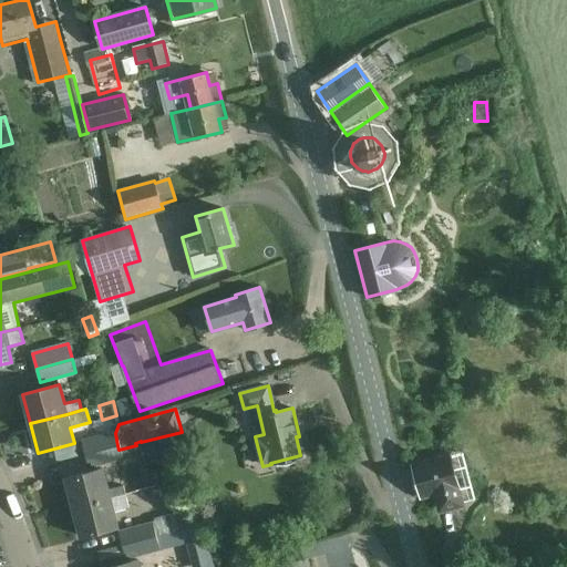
[(115,433),(81,442),(84,455),(117,445),(115,433)]
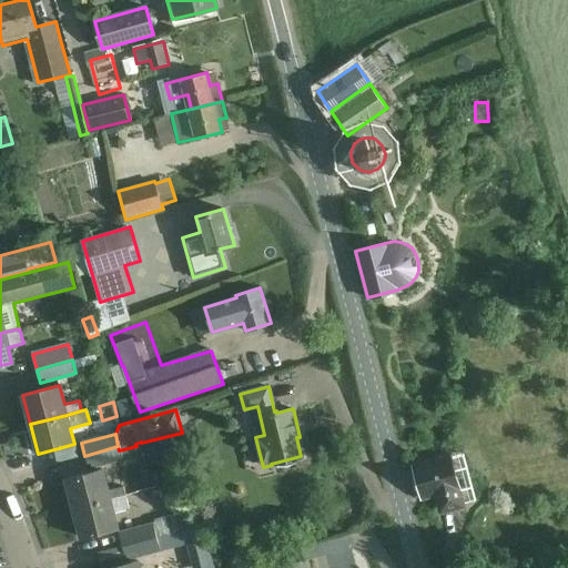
[(122,459),(119,450),(118,446),(84,456),(88,468),(122,459)]
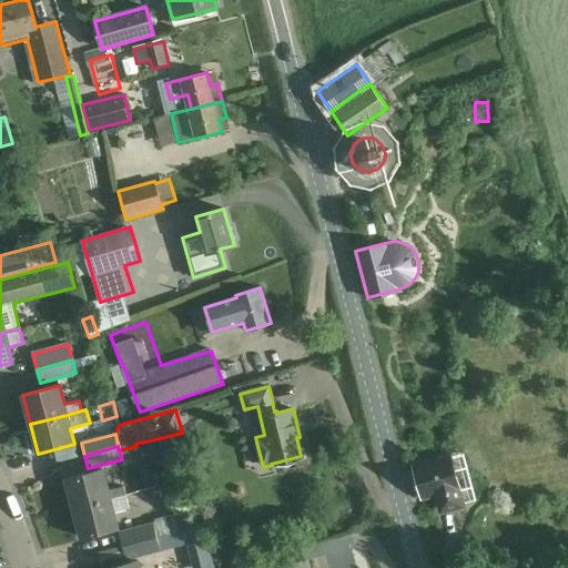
[(423,497),(437,493),(442,509),(445,508),(446,511),(459,508),(458,506),(463,505),(450,457),(414,466),(418,482),(416,484),(418,490),(422,493),(423,497)]
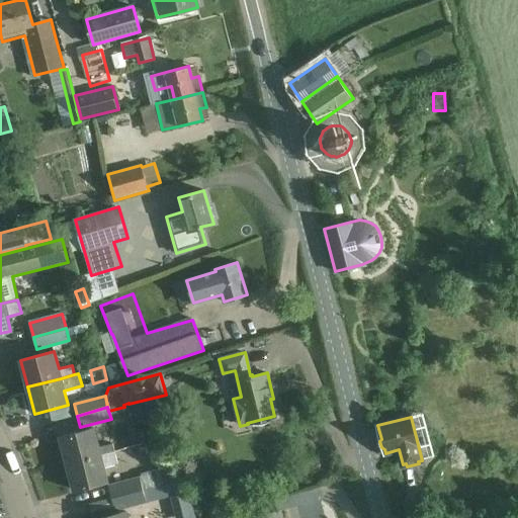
[(114,451),(112,443),(98,447),(93,428),(60,436),(67,464),(114,451)]
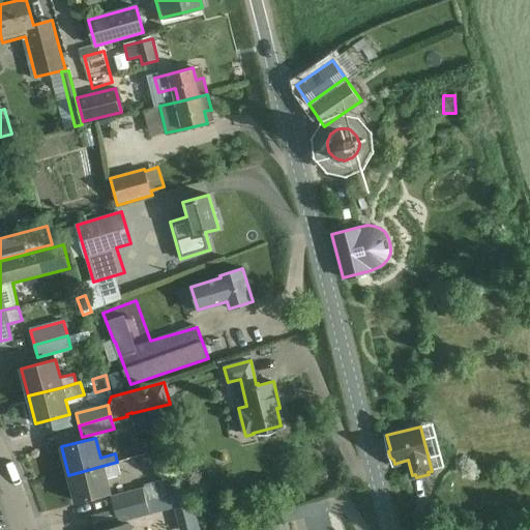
[(120,474),(117,462),(68,475),(76,501),(109,493),(106,479),(116,476),(115,476),(120,474)]
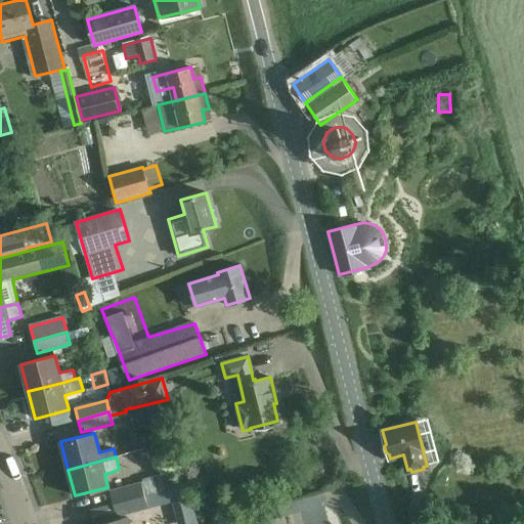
[(110,492),(113,504),(175,487),(166,473),(143,479),(137,485),(110,492)]
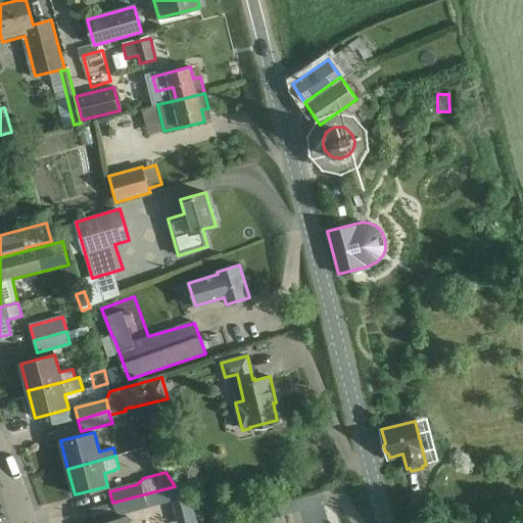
[(115,516),(147,508),(185,497),(178,485),(175,486),(112,503),(115,516)]
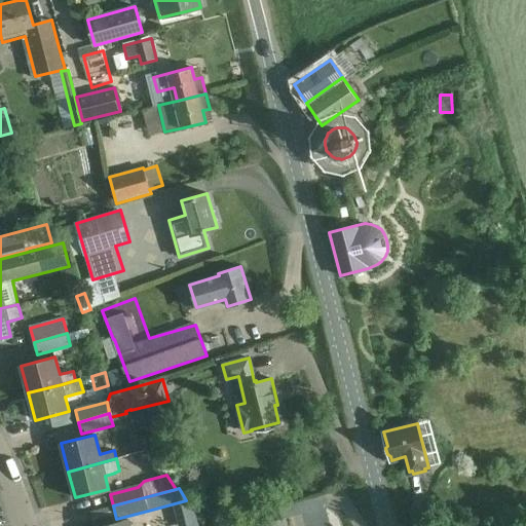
[(173,504),(178,525),(198,525),(190,499),(173,504)]
